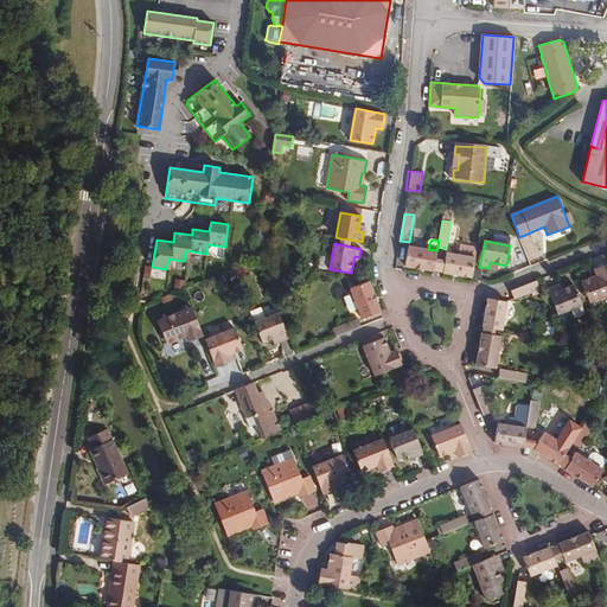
[(434,270),(435,259),(438,250),(428,249),(409,246),(406,266),(434,270)]
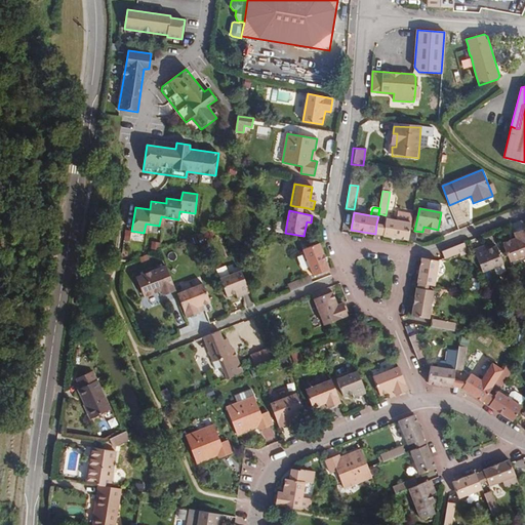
[(385,226),(384,235),(382,236),(408,240),(412,214),(400,212),(398,220),(386,218),(385,226)]
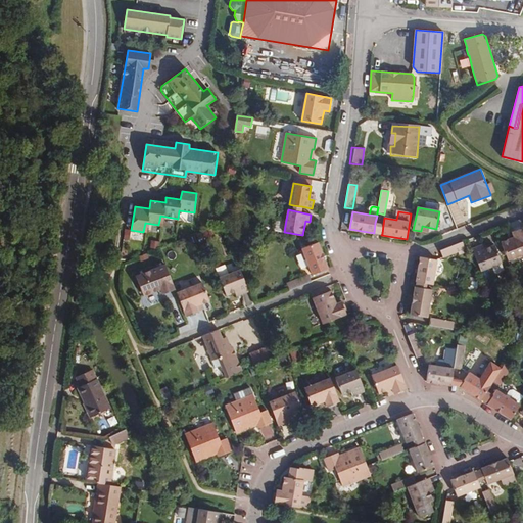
[(277,231),(284,232),(286,220),(279,219),(276,221),(274,228),(277,231)]
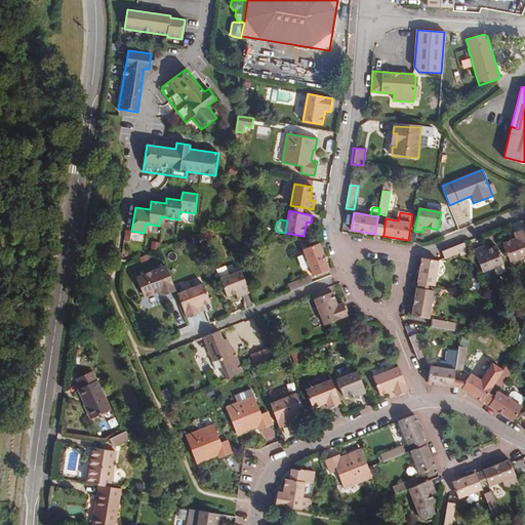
[(375,234),(384,235),(385,226),(376,224),(375,234)]
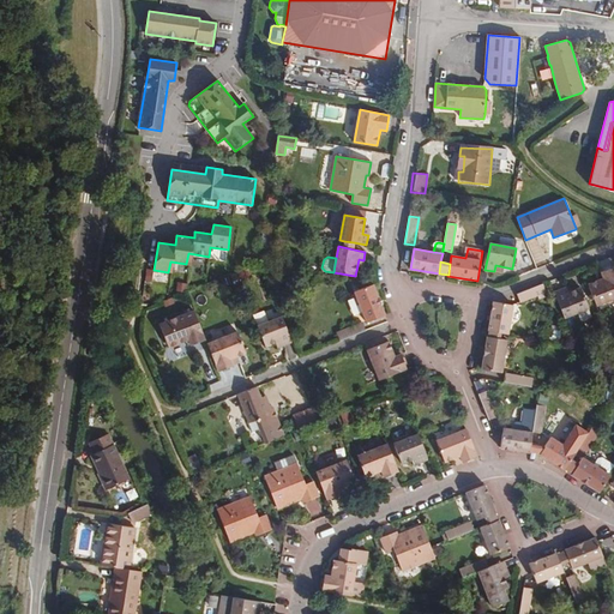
[(613,265),(601,271),(603,277),(588,283),(596,306),(613,298),(613,265)]
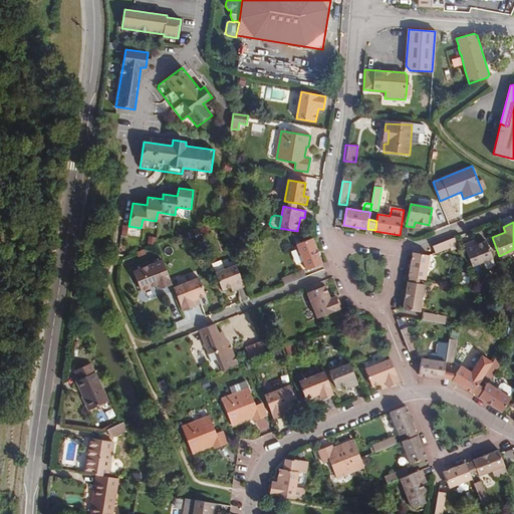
[(298,243),(296,244),(306,270),(322,264),(312,238),(298,243)]
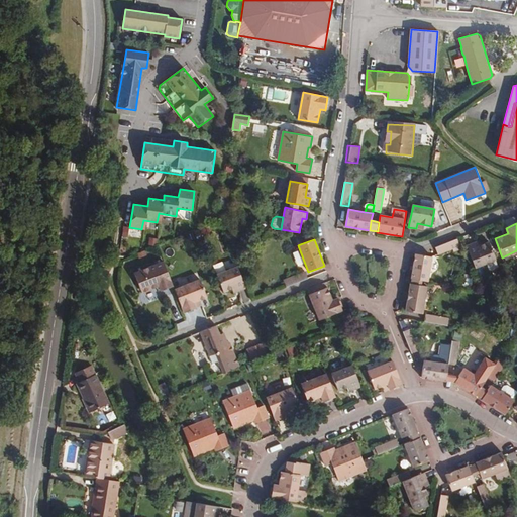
[(435,247),(438,254),(459,245),(456,239),(435,247)]
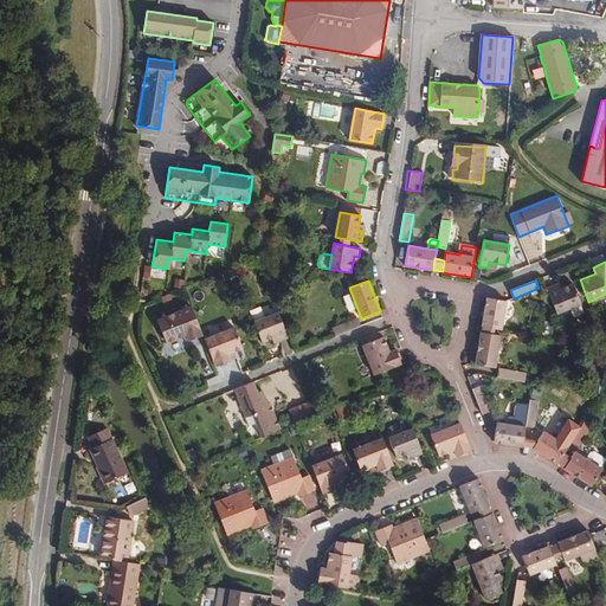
[(558,290),(555,284),(547,288),(558,314),(581,304),(573,283),(563,288),(558,290)]
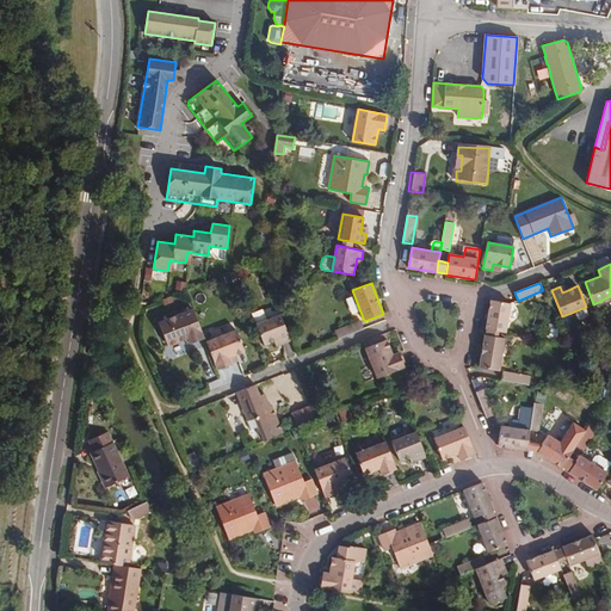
[(489,329),(498,331),(505,332),(511,303),(505,302),(491,300),(486,329),(489,329)]
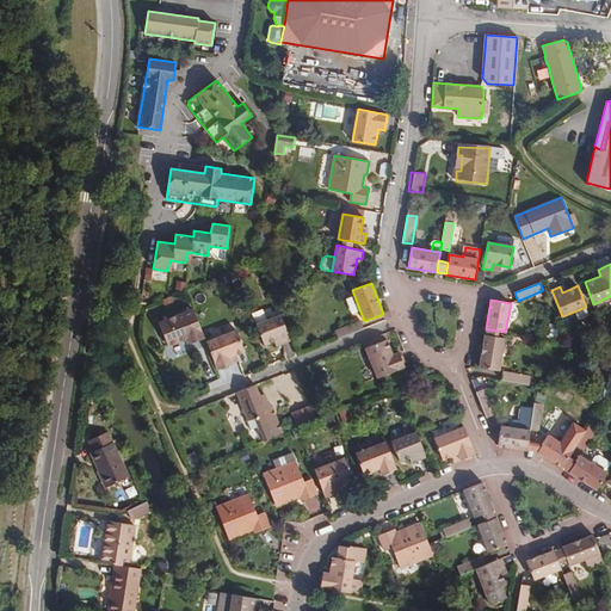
[(159,322),(168,345),(187,338),(190,344),(204,338),(192,308),(159,322)]
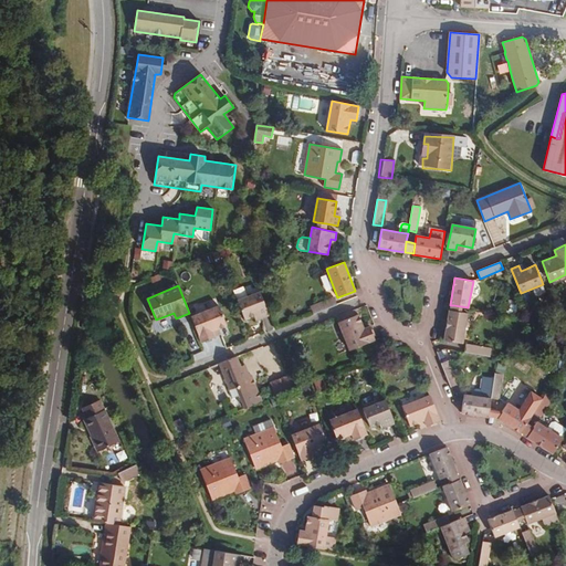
[(241,287),(233,290),(234,300),(242,299),(241,287)]
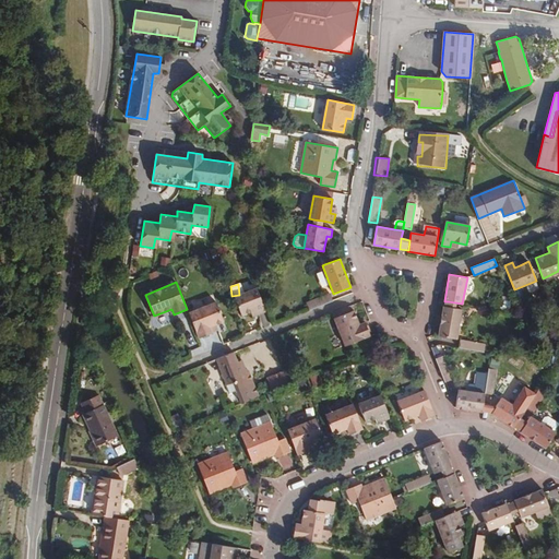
[(235,297),(241,316),(250,312),(252,317),(265,311),(257,288),(235,297)]
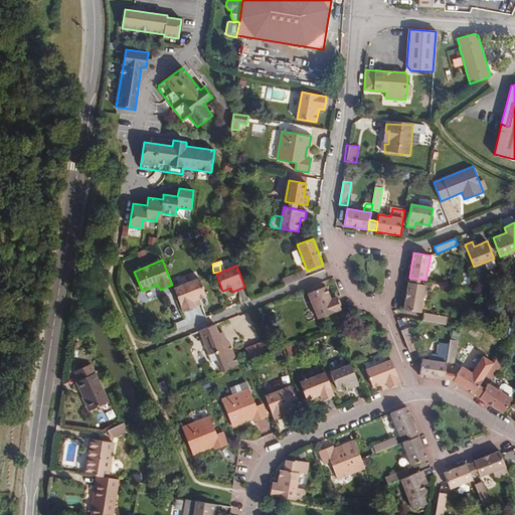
[(307,277),(304,271),(282,279),(285,286),(307,277)]
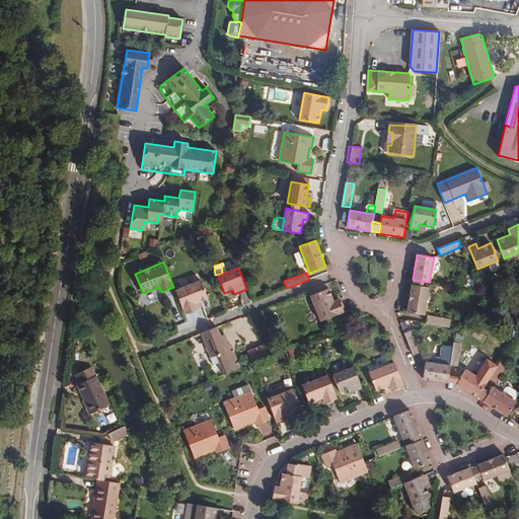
[(176,287),(199,281),(197,276),(174,282),(176,287)]
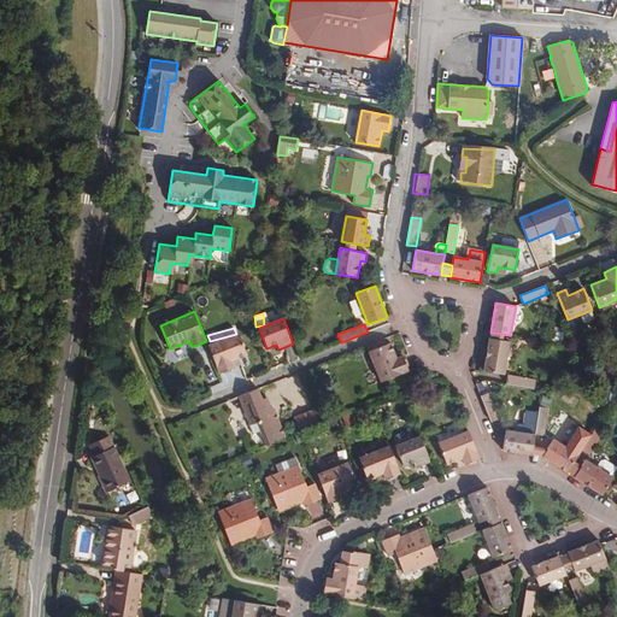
[(209,345),(219,374),(241,365),(239,359),(247,356),(239,333),(209,345)]
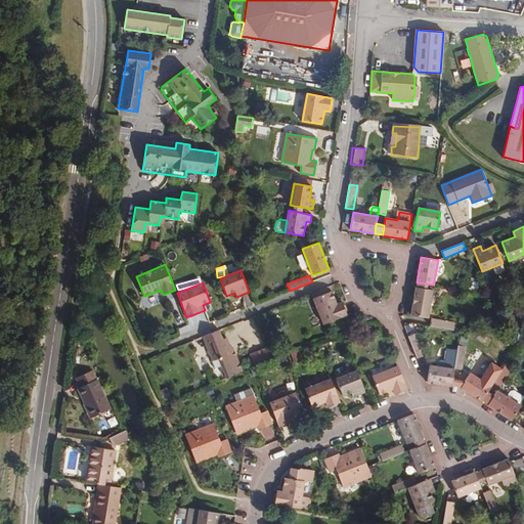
[(329,292),(326,288),(311,294),(323,323),(347,314),(342,302),(337,304),(332,291),(329,292)]
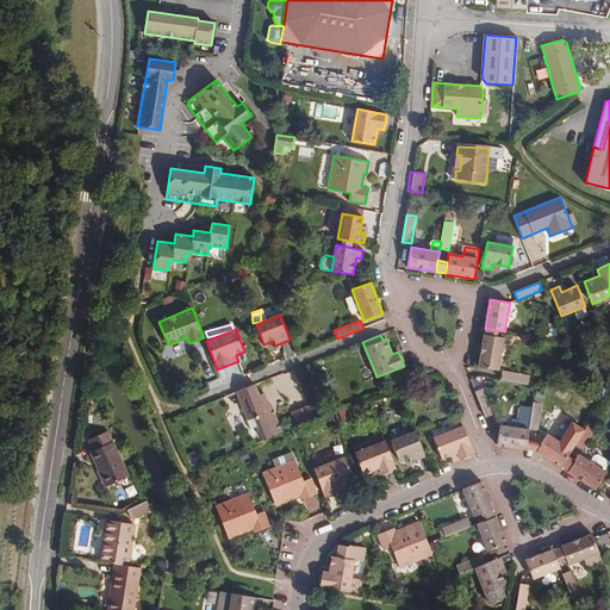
[(496,336),(484,335),(478,366),(498,369),(504,337),(496,336)]
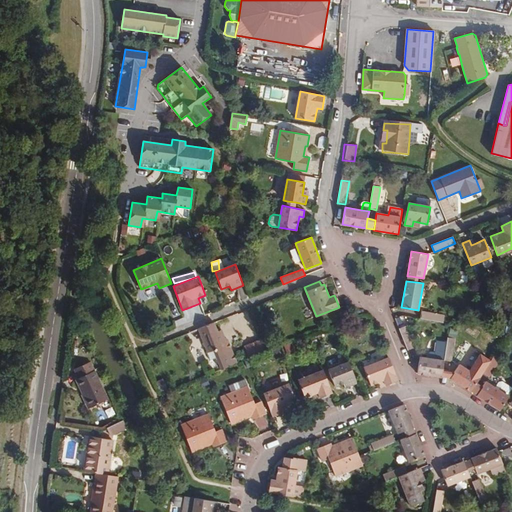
[(443,322),(444,315),(421,311),(420,318),(443,322)]
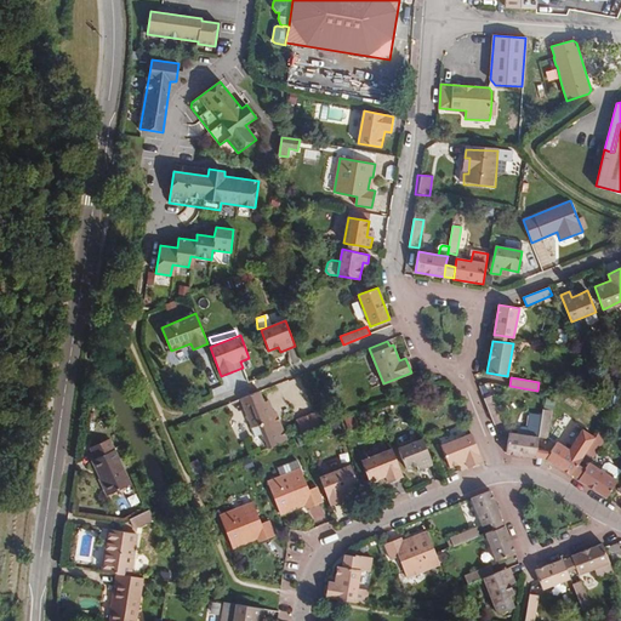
[(266,406),(265,403),(260,392),(240,399),(252,427),(251,428),(255,437),(262,433),(268,448),(288,440),(275,411),(272,409),(266,406)]
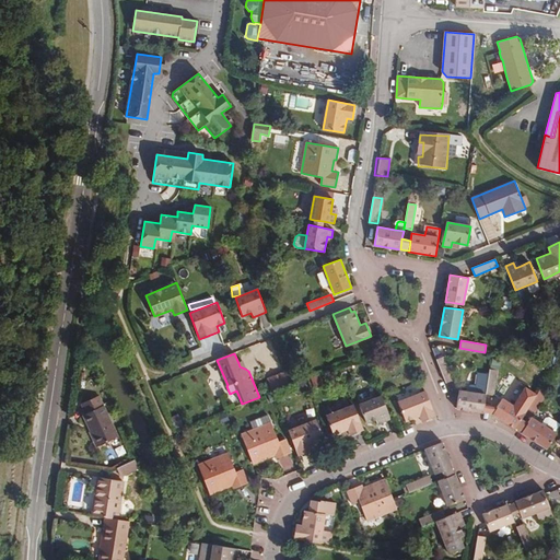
[(445,383),(453,380),(443,357),(436,359),(445,383)]
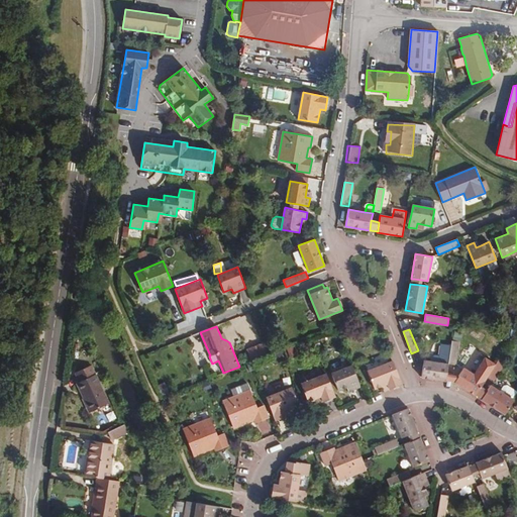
[(458,342),(451,341),(450,345),(448,364),(455,365),(458,342)]
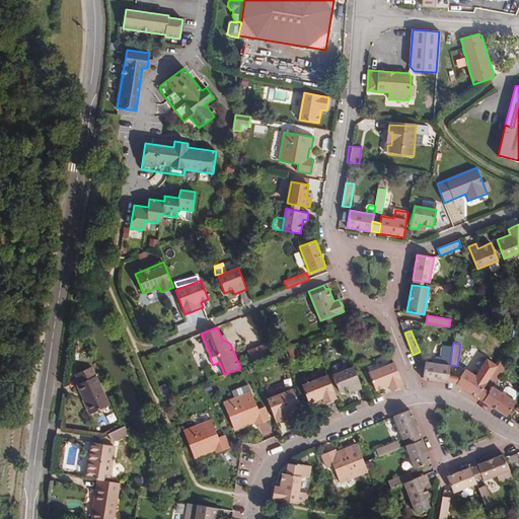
[(247,351),(252,364),(269,357),(264,344),(247,351)]
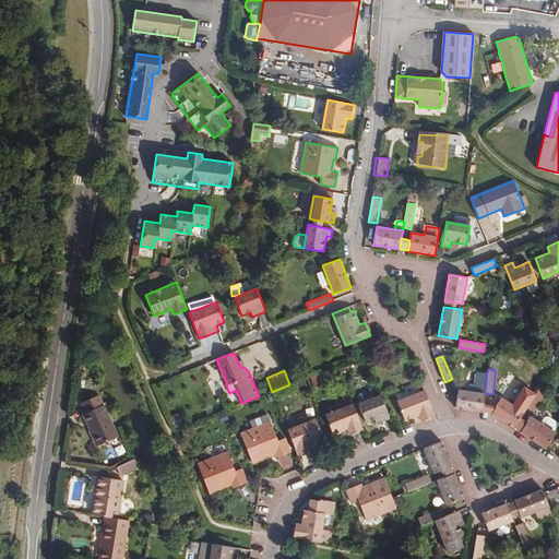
[(482,412),(482,411),(483,405),(485,393),(487,373),(476,371),(475,385),(470,384),(468,391),(459,390),(455,408),(482,412)]
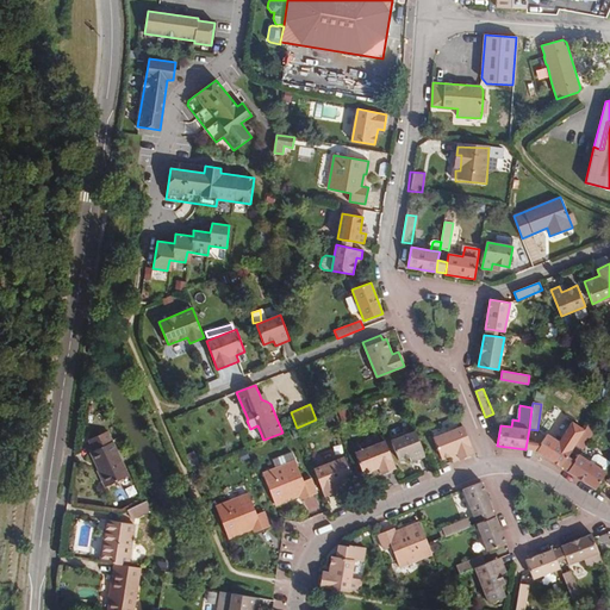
[(541,444),(536,450),(536,452),(561,467),(585,429),(572,421),(559,442),(547,435),(541,444)]
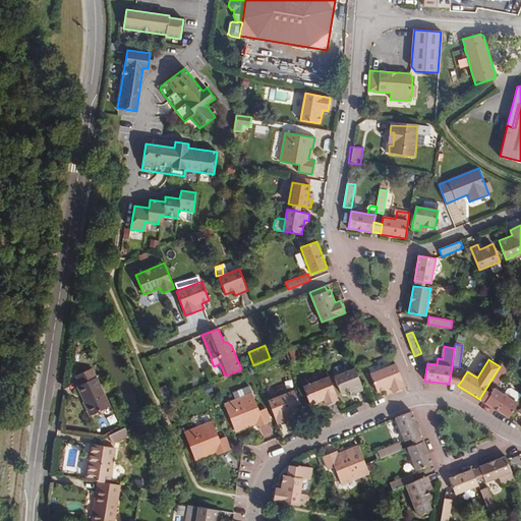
[(378,392),(385,389),(387,395),(405,387),(396,363),(369,373),(378,392)]
